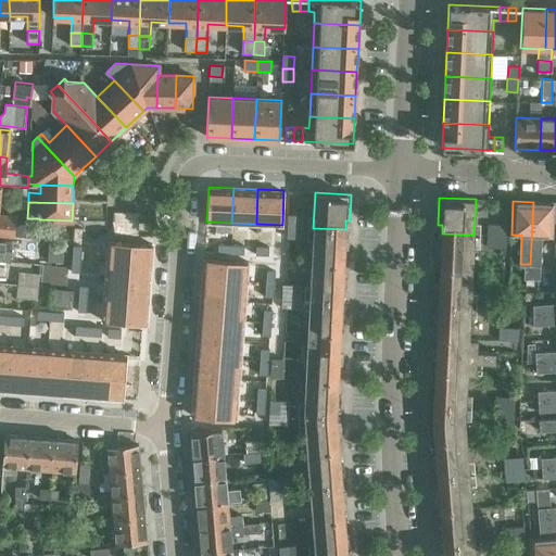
[(533,202),(530,264),(540,264),(542,236),(552,236),(553,202),(533,202)]
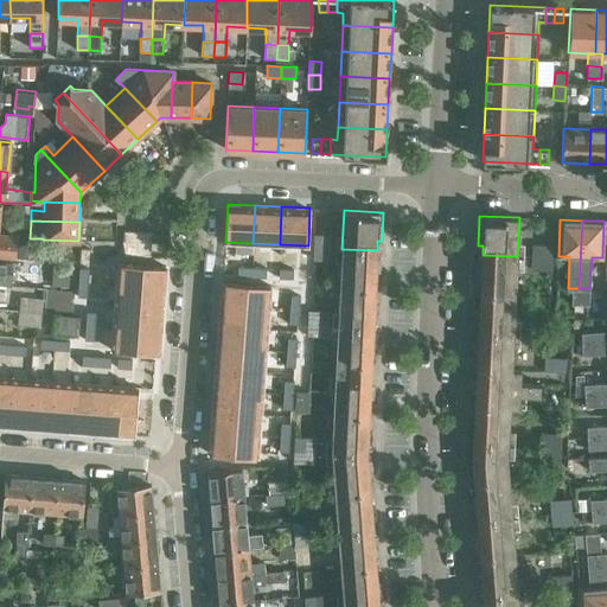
[(153,251),(153,229),(127,229),(127,250),(153,251)]
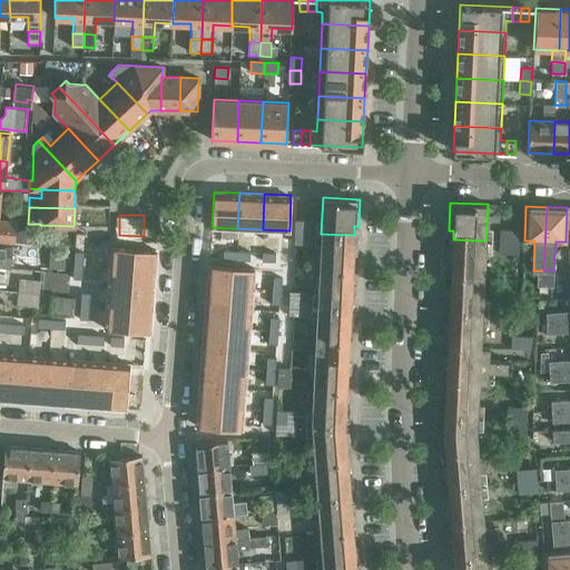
[(0,241),(15,243),(17,222),(0,219),(0,241)]
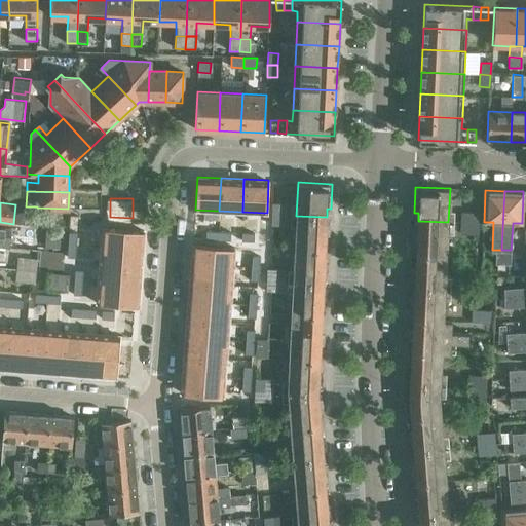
[(273,207),(273,215),(290,216),(290,203),(273,202),(273,207)]
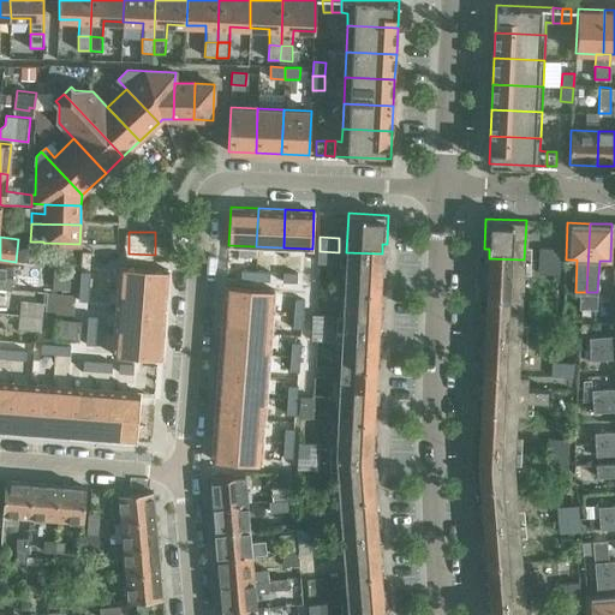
[(339,252),(320,251),(320,262),(338,263),(339,252)]
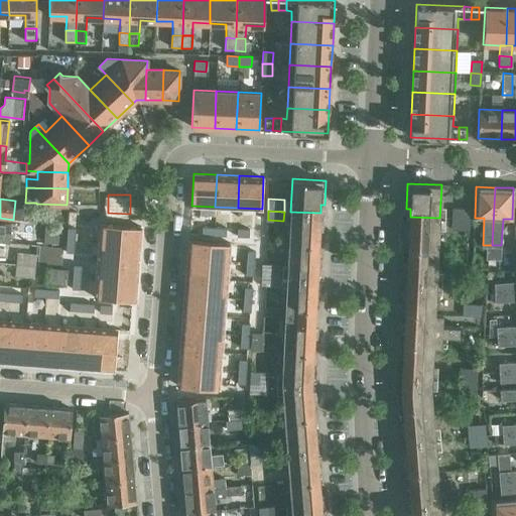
[(290,212),(288,244),(318,246),(319,231),(323,231),(324,227),(324,221),(320,221),(320,213),(290,212)]
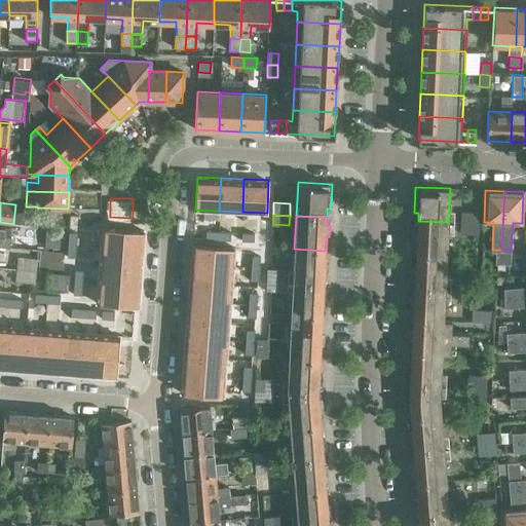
[(417,239),(416,254),(447,255),(448,222),(418,221),(417,229),(414,229),(413,234),(414,239),(417,239)]
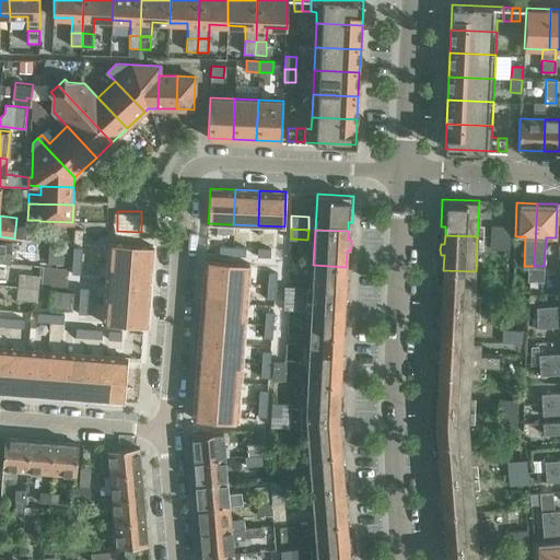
[(510,238),(497,237),(496,246),(510,247),(510,238)]
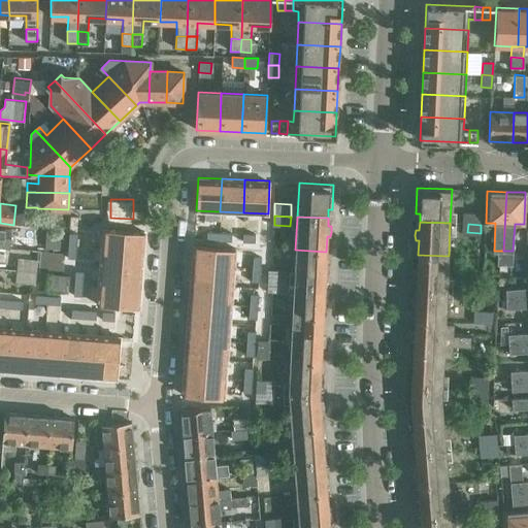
[(0,236),(8,237),(9,228),(5,228),(0,227),(0,236)]
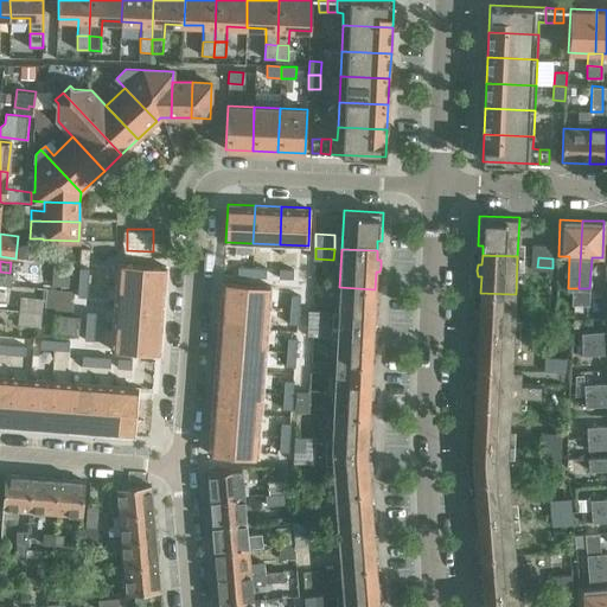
[(12,262),(11,273),(14,273),(16,268),(17,268),(20,266),(20,263),(12,262)]
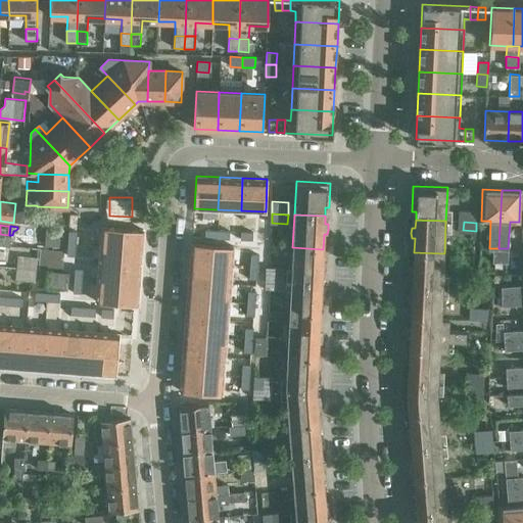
[(102,226),(101,244),(142,247),(144,229),(102,226)]
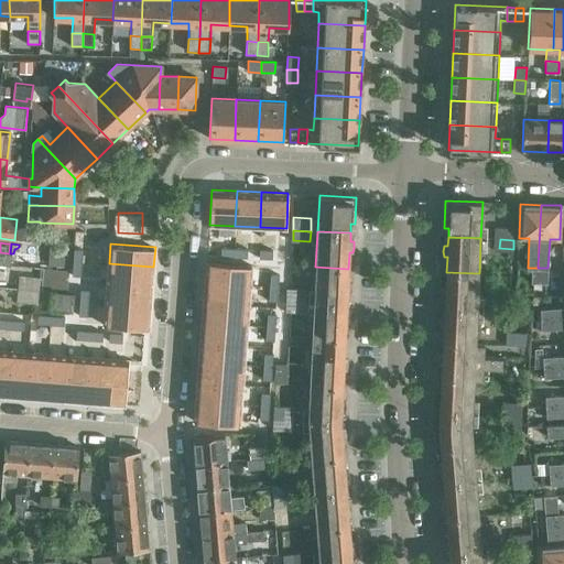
[(51,246),(49,262),(64,264),(66,247),(51,246)]
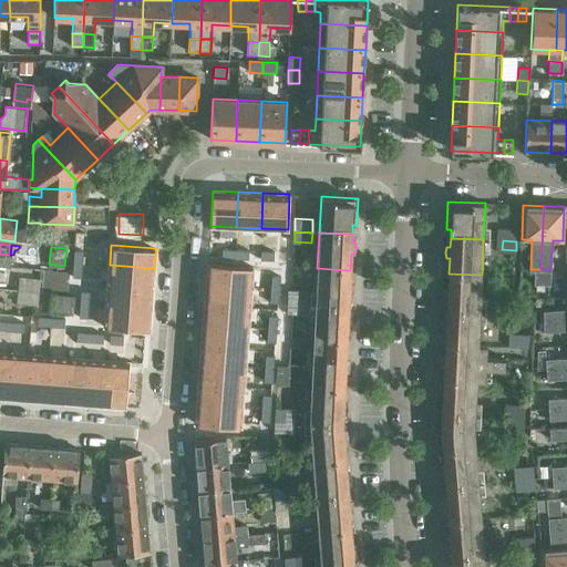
[(84,250),(83,264),(92,264),(93,250),(84,250)]
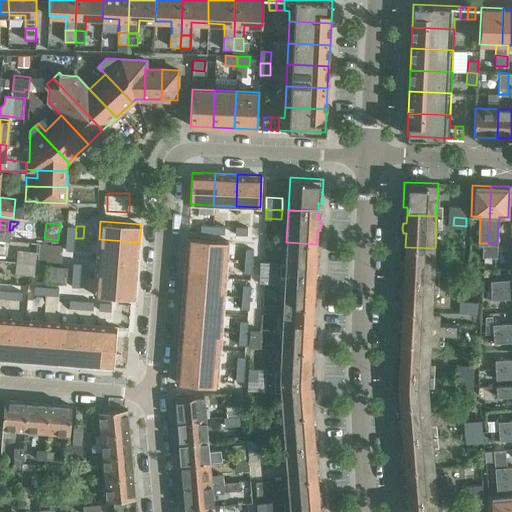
[(187,236),(185,255),(227,259),(228,240),(187,236)]
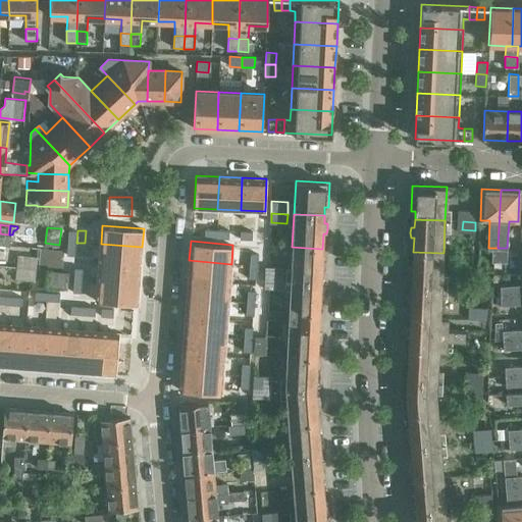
[(76,243),(75,255),(84,255),(85,243),(76,243)]
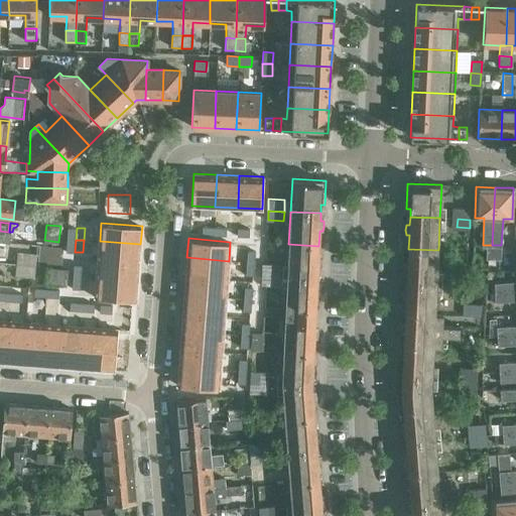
[(100,241),(98,260),(139,263),(140,244),(100,241)]
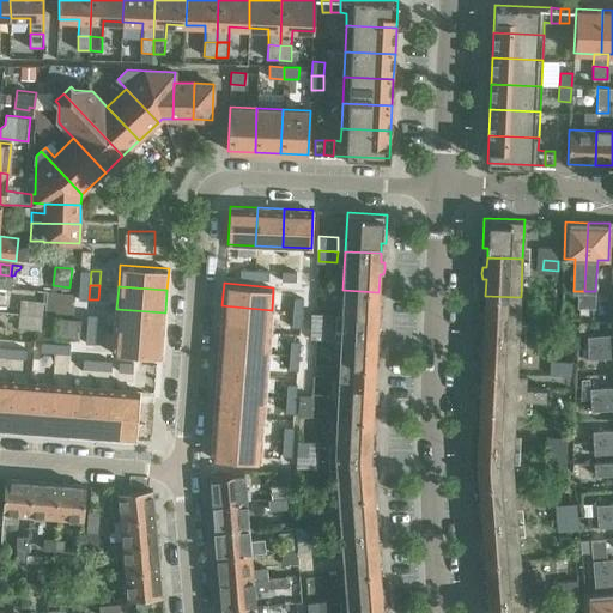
[(343,290),(341,328),(377,331),(377,321),(381,321),(382,315),(382,309),(378,309),(378,292),(343,290)]
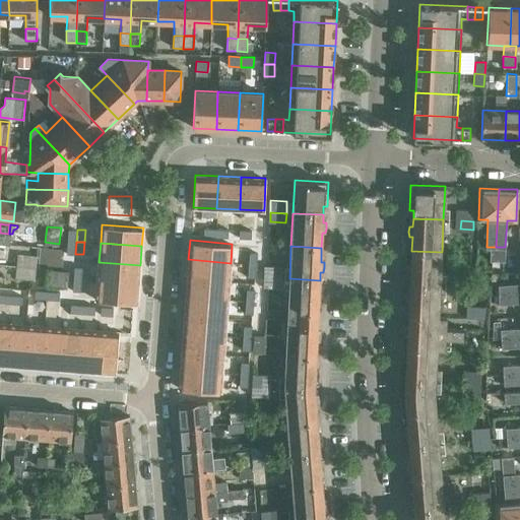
[(505,260),(505,247),(496,247),(494,247),(491,247),(490,259),(494,259),(505,260)]
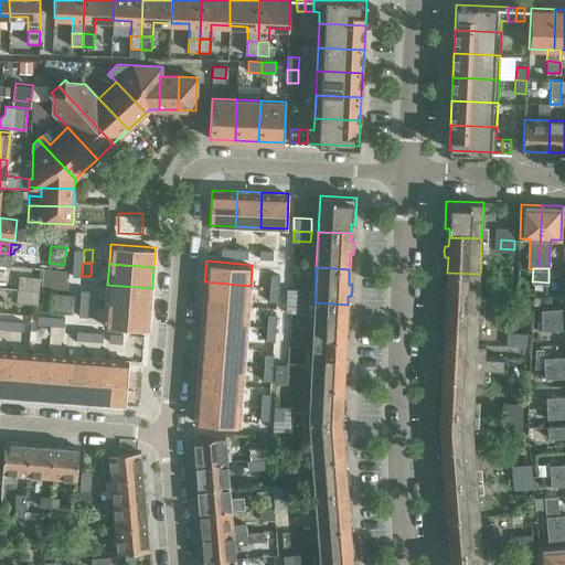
[(43,284),(65,286),(66,274),(44,273),(43,284)]
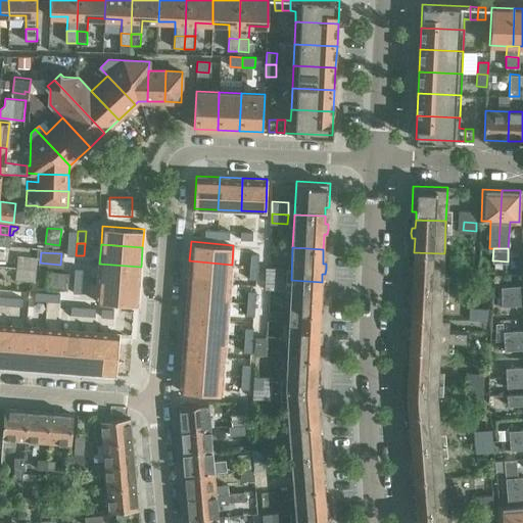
[(413,277),(413,285),(442,286),(444,253),(414,252),(413,267),(410,267),(410,272),(410,277),(413,277)]
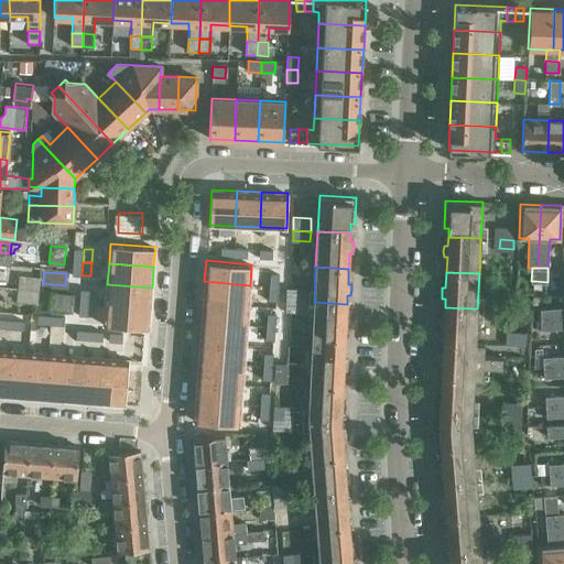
[(270,273),(269,286),(278,288),(279,274),(270,273)]
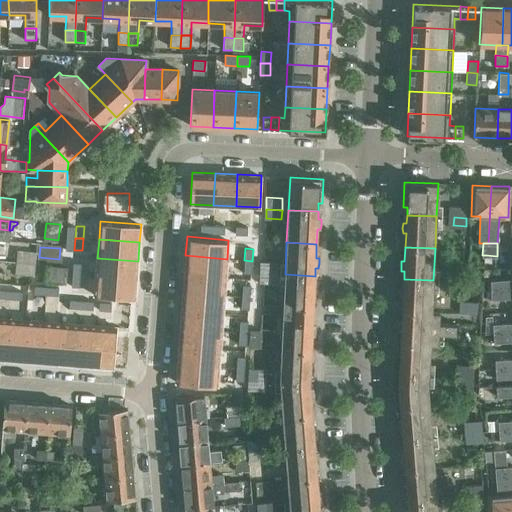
[(37,253),(23,251),(23,260),(36,261),(37,253)]
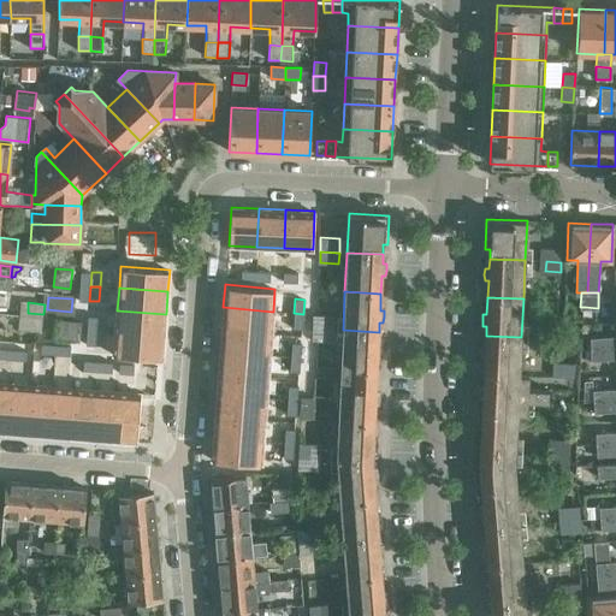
[(223,307),(221,329),(271,332),(273,312),(223,307)]
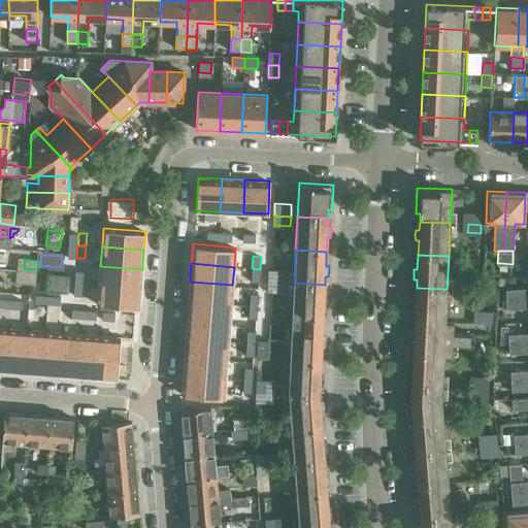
[(512,276),(513,264),(501,263),(500,275),(512,276)]
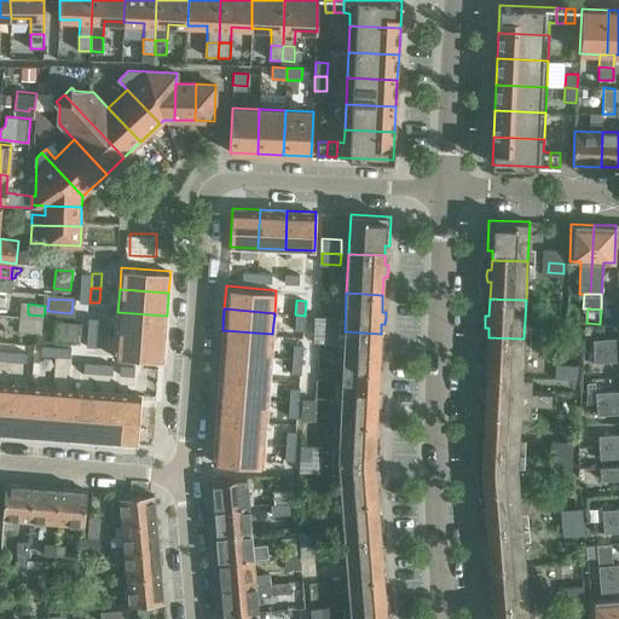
[(117,312),(116,334),(166,337),(167,316),(117,312)]
